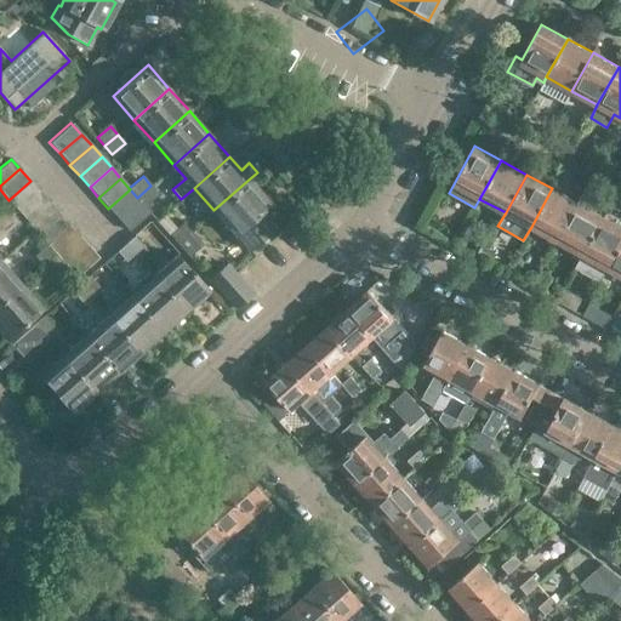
[(250,178),(214,210),(250,250),(274,228),(260,212),(271,203),(250,178)]
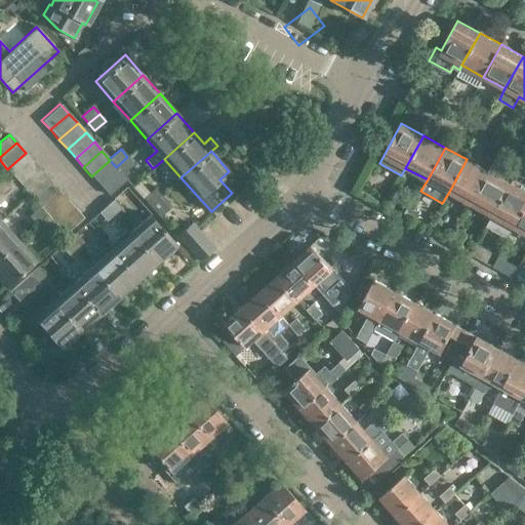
[(34,162),(26,153),(7,169),(15,178),(34,162)]
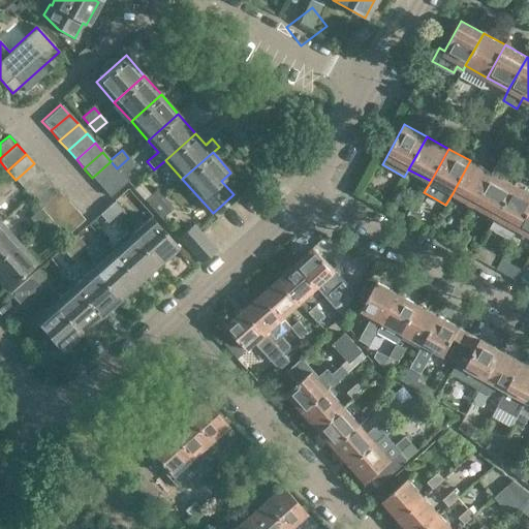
[(117,168),(119,170),(123,176),(135,165),(128,158),(117,168)]
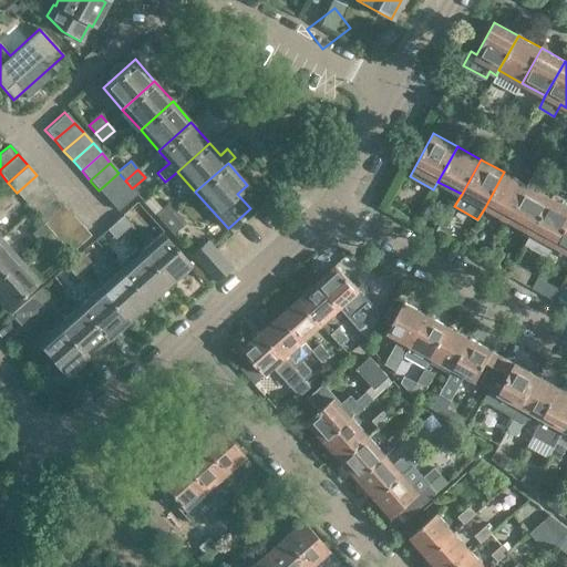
[(527,185),(508,219),(532,233),(550,197),(536,189),(543,176),(535,171),(527,185)]
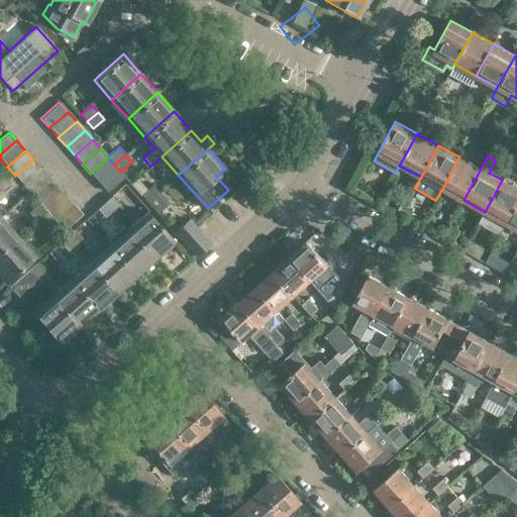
[(459,157),(442,189),(463,200),(481,169),(459,157)]
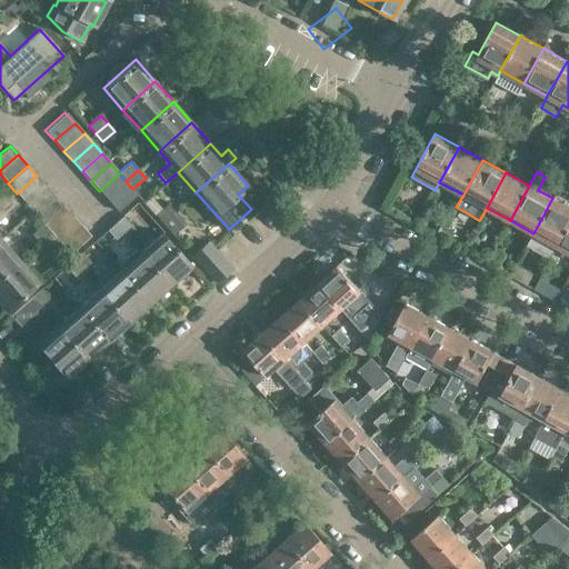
[(99,191),(109,201),(128,183),(126,181),(119,173),(99,191)]
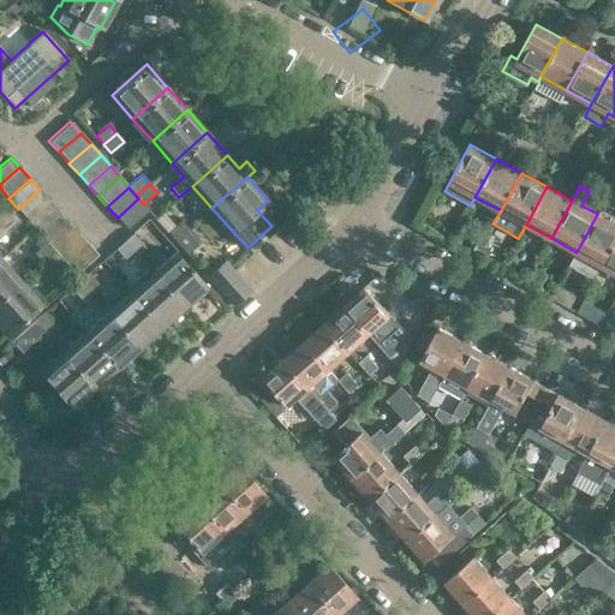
[(40,190),(18,209),(29,220),(49,202),(40,190)]
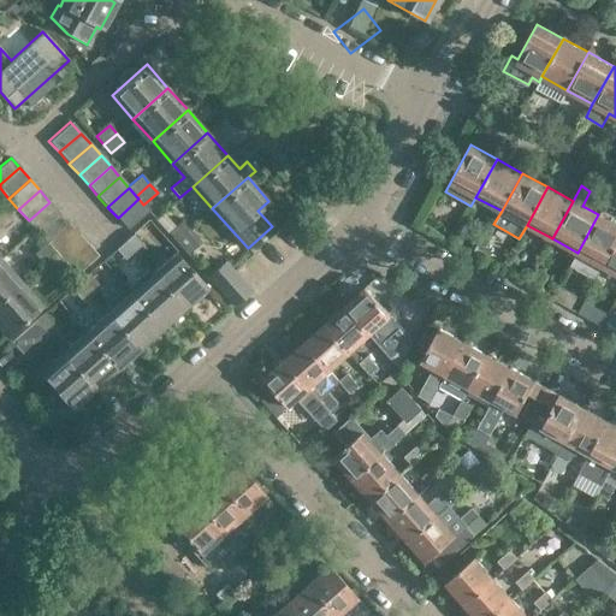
[(118,218),(126,229),(148,209),(143,205),(138,199),(118,218)]
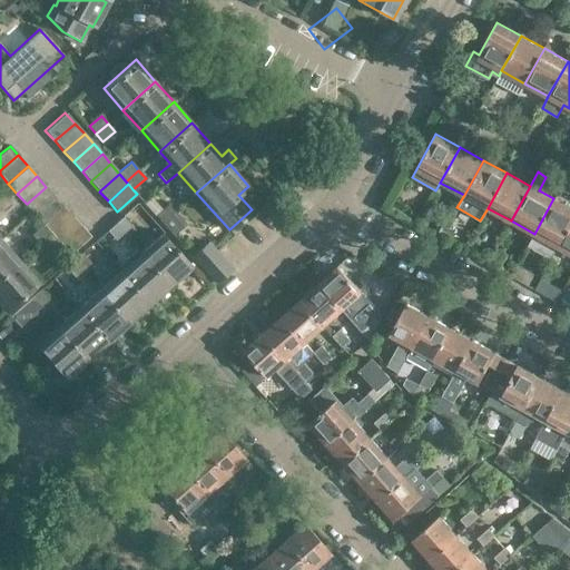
[(55,196),(46,187),(27,204),(35,214),(55,196)]
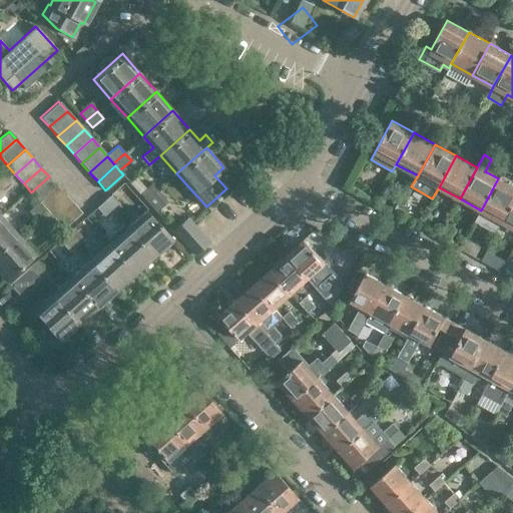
[(0,197),(5,193),(4,192),(15,182),(8,175),(0,181),(0,197)]
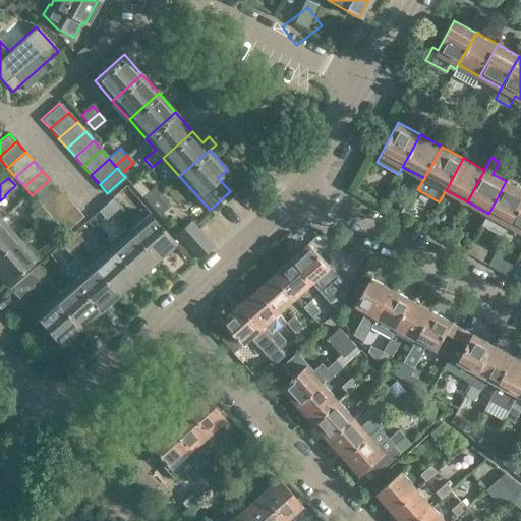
[(50,179),(32,195),(40,205),(58,188),(50,179)]
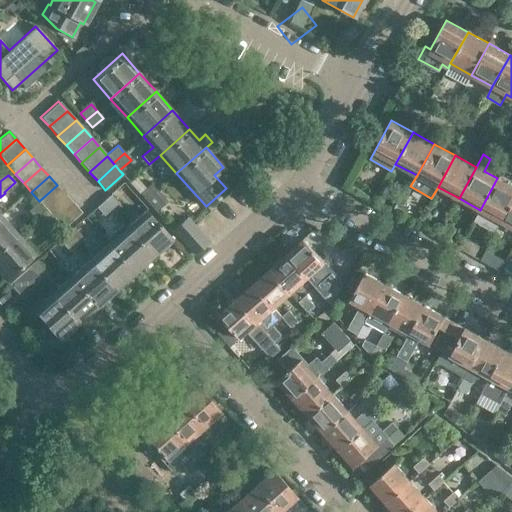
[(495,232),(501,221),(511,200),(511,186),(497,178),(480,210),(474,220),(495,232)]
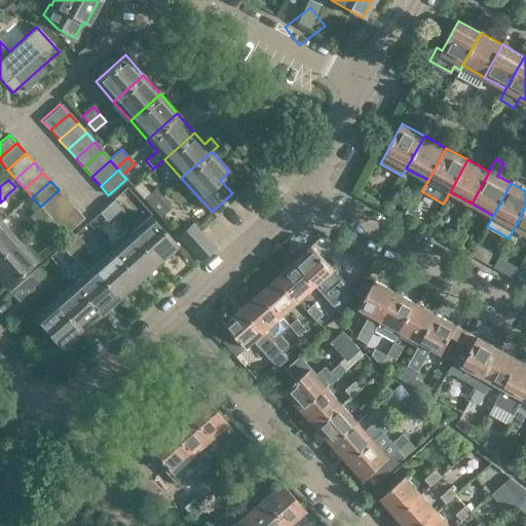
[(154,188),(144,197),(151,205),(161,196),(154,188)]
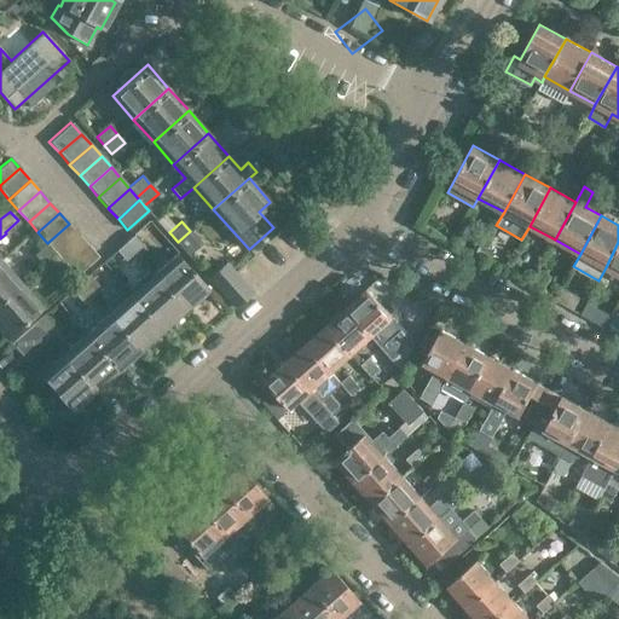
[(79,235),(69,224),(47,243),(55,252),(57,254),(79,235)]
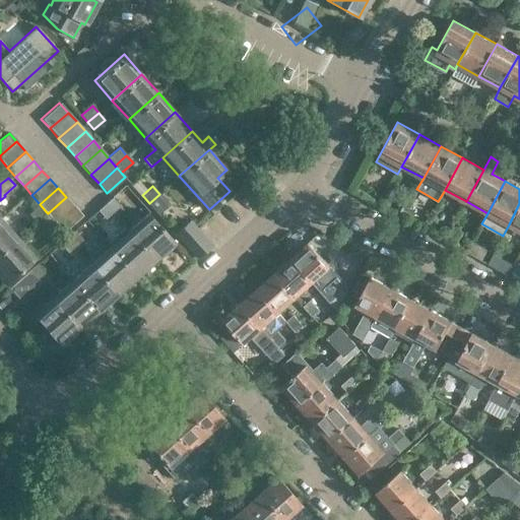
[(178,213),(159,194),(149,203),(167,223),(178,213)]
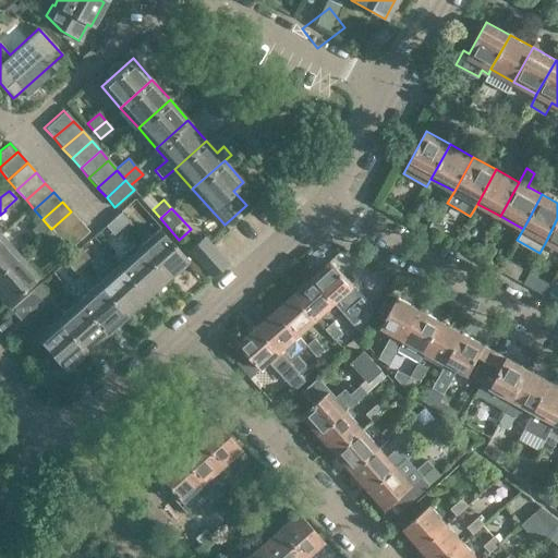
[(51,229),(57,234),(60,238),(79,221),(71,211),(51,229)]
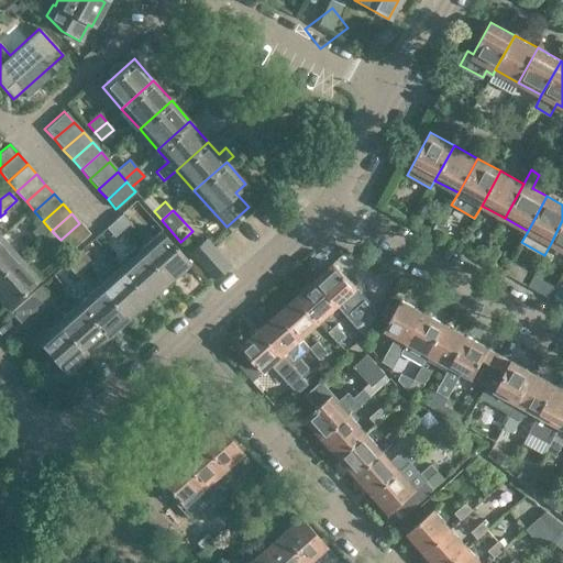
[(121,214),(113,221),(124,233),(132,227),(121,214)]
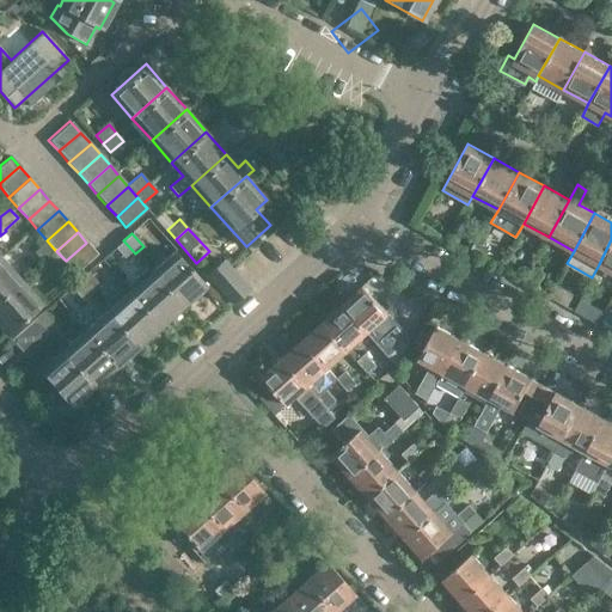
[(611,271),(611,239),(599,264),(611,271)]
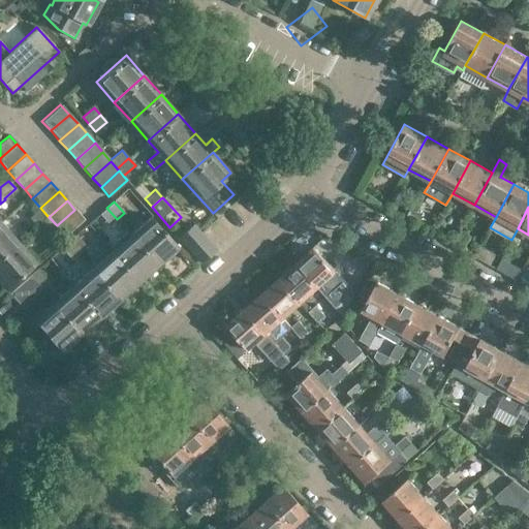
[(29,218),(35,225),(47,215),(40,208),(29,218)]
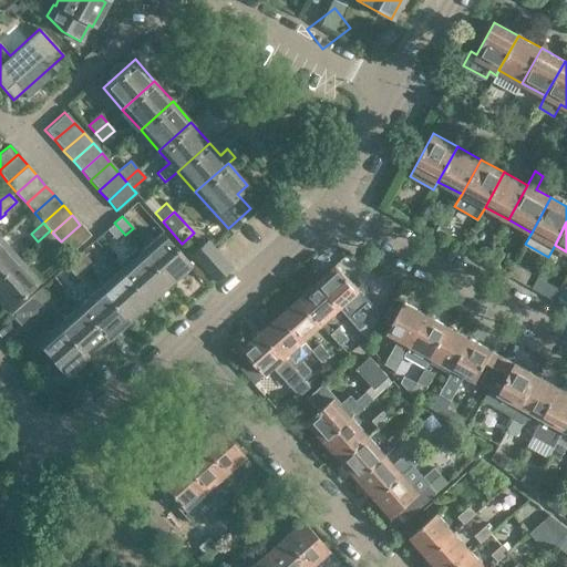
[(117,241),(125,235),(114,223),(106,229),(117,241)]
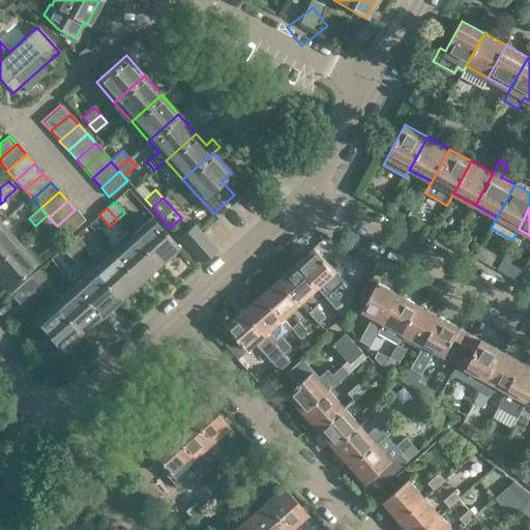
[(84,219),(75,210),(57,226),(65,236),(84,219)]
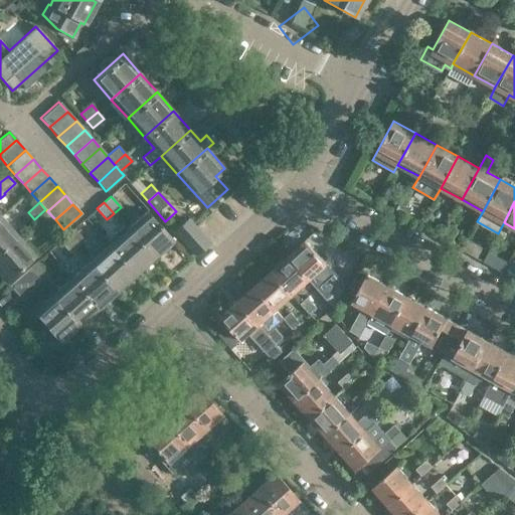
[(52,216),(47,211),(45,209),(34,219),(41,226),(52,216)]
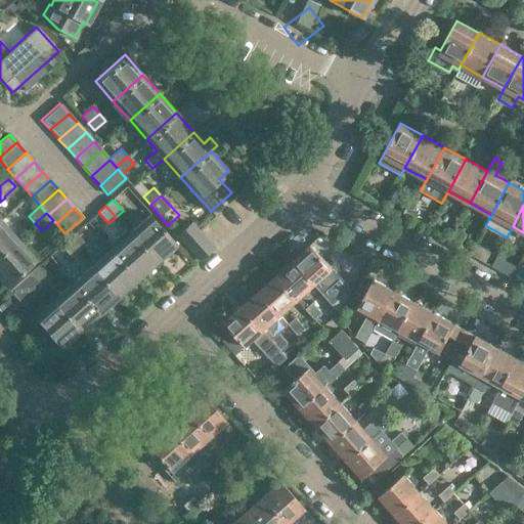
[(175,244),(149,214),(129,231),(156,261),(175,244)]
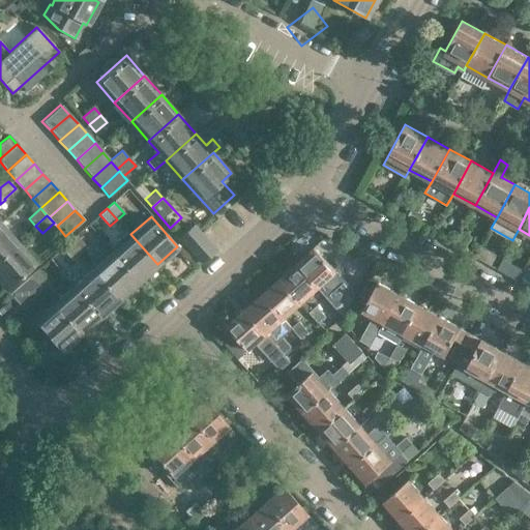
[(0,224),(0,257),(17,242),(0,224)]
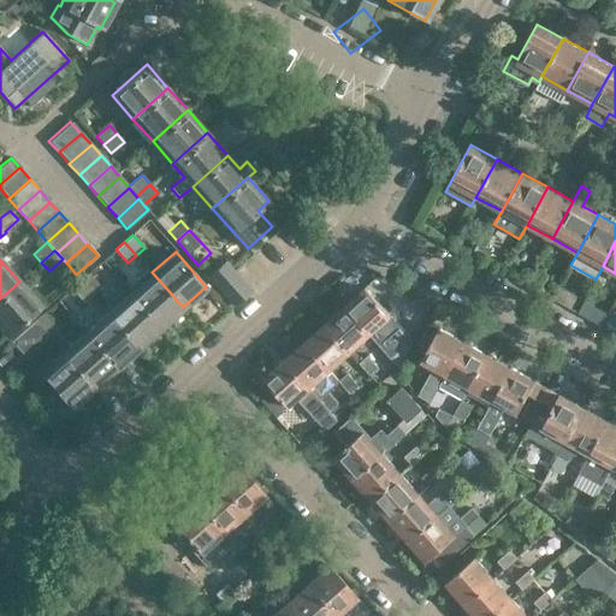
[(252,290),(232,268),(225,260),(208,276),(234,306),(252,290)]
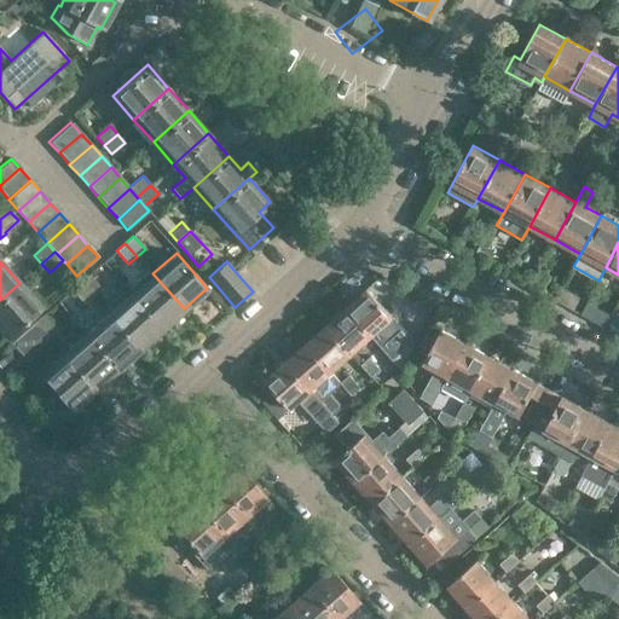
[(152,273),(131,294),(161,329),(184,308),(152,273)]
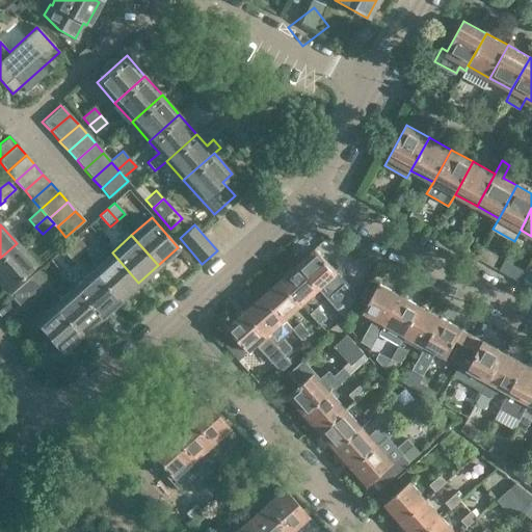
[(77,236),(69,243),(79,254),(87,247),(77,236)]
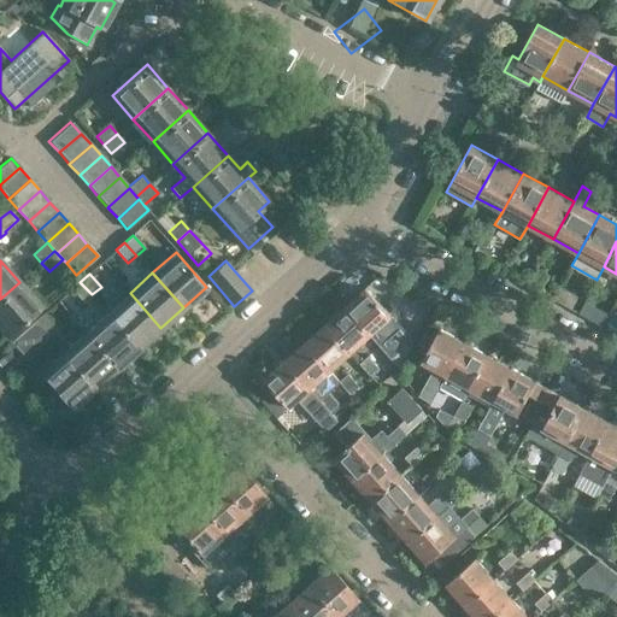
[(0,299),(0,328),(6,335),(40,305),(19,282),(0,299)]
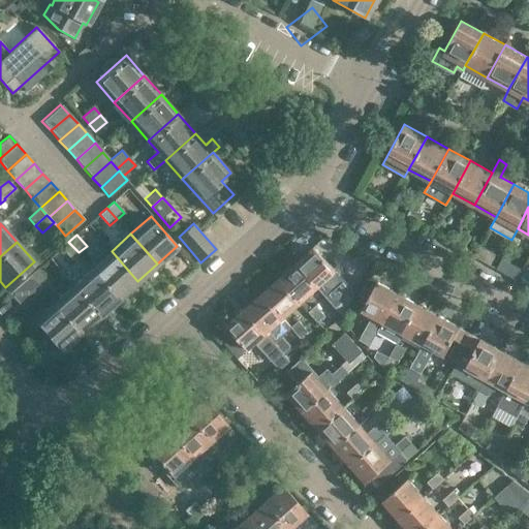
[(79,252),(68,242),(61,248),(71,259),(79,252)]
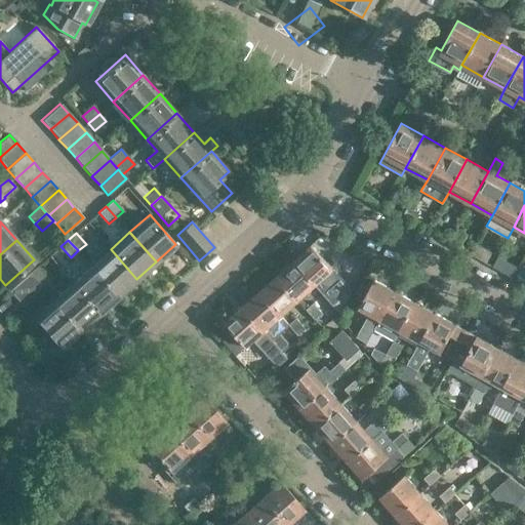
[(315,285),(332,305),(340,296),(330,285),(339,278),(332,270),(311,245),(293,261),(315,285)]
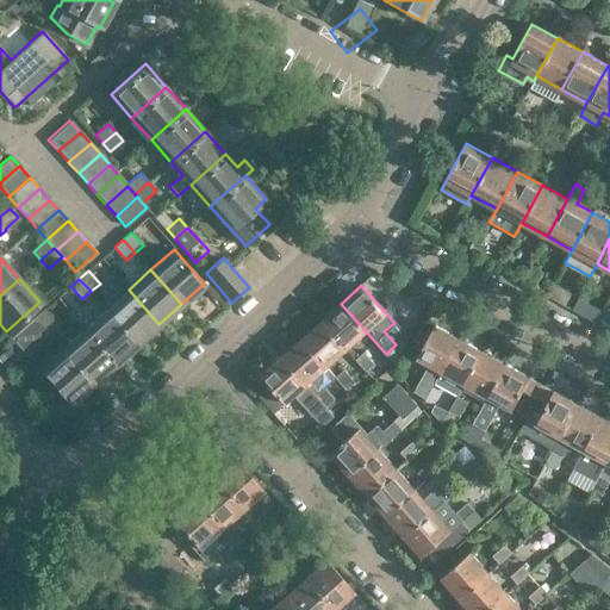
[(159,324),(129,290),(106,309),(137,343),(159,324)]
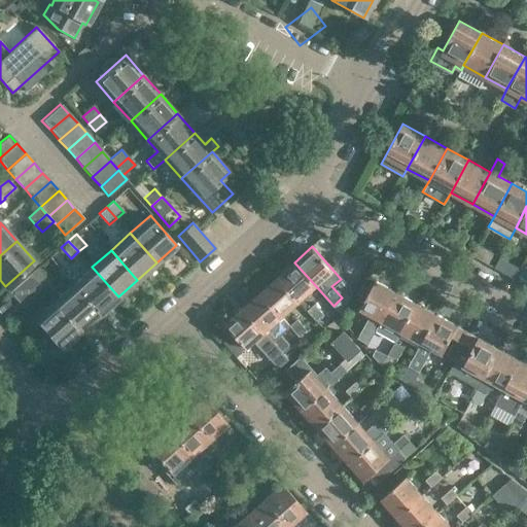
[(363,274),(372,259),(357,252),(355,258),(356,265),(358,270),(363,274)]
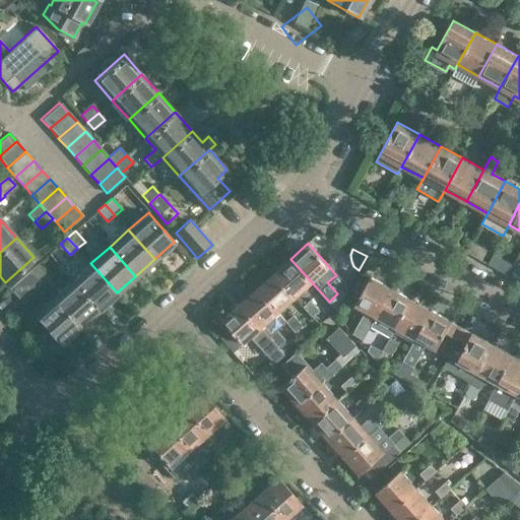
[(312,282),(290,259),(273,273),(296,298),(312,282)]
